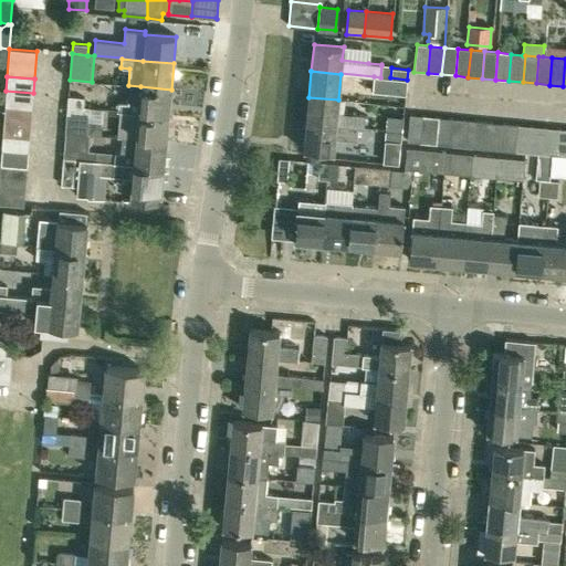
[(405,95),(407,80),(390,77),(380,77),(374,76),(371,91),(405,95)]
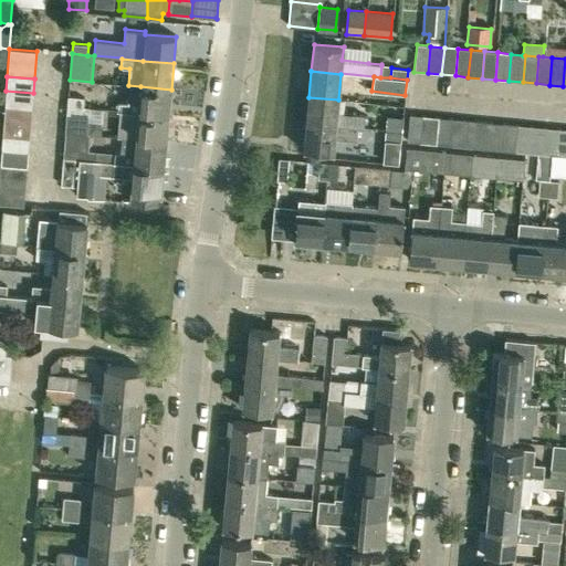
[(117,112),(119,112),(168,116),(171,90),(140,86),(128,85),(126,102),(118,102),(117,112)]
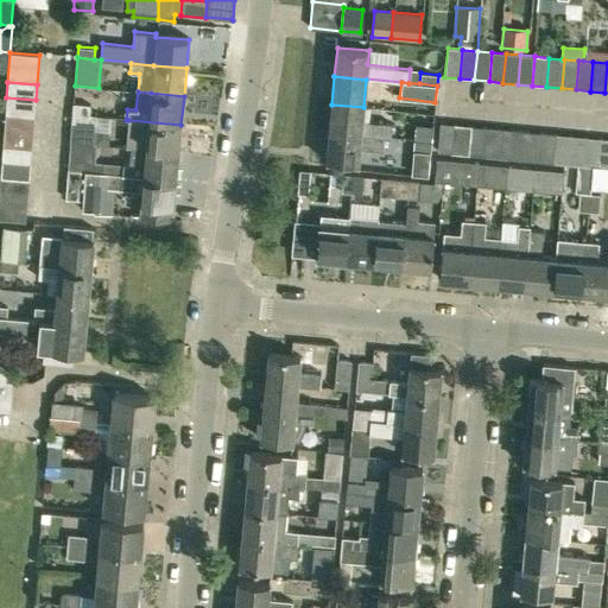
[(5,113),(35,115),(36,100),(6,97),(5,113)]
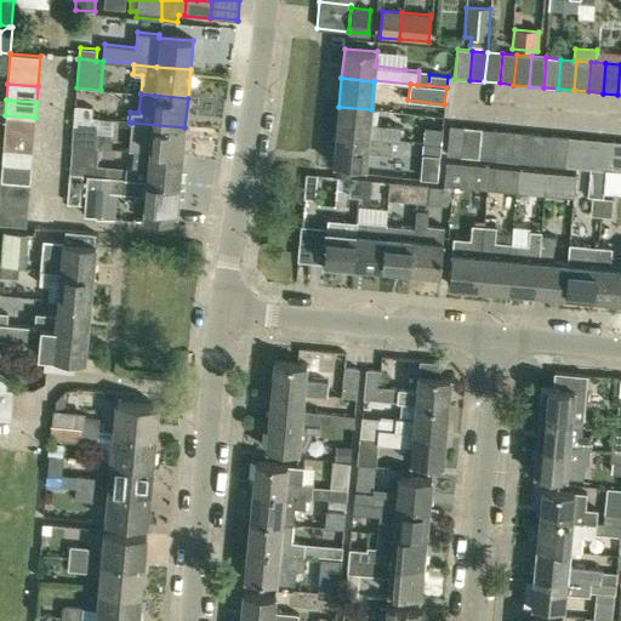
[(75,106),(74,115),(92,118),(93,107),(75,106)]
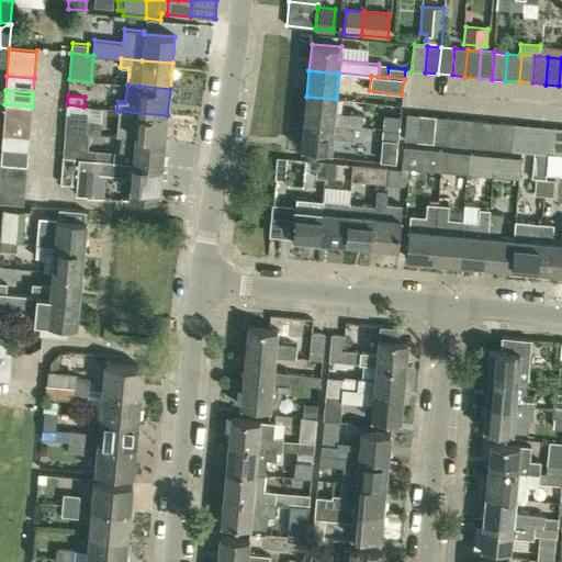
[(336,99),(306,97),(304,123),(333,125),(355,127),(355,126),(361,127),(362,114),(335,111),(336,99)]
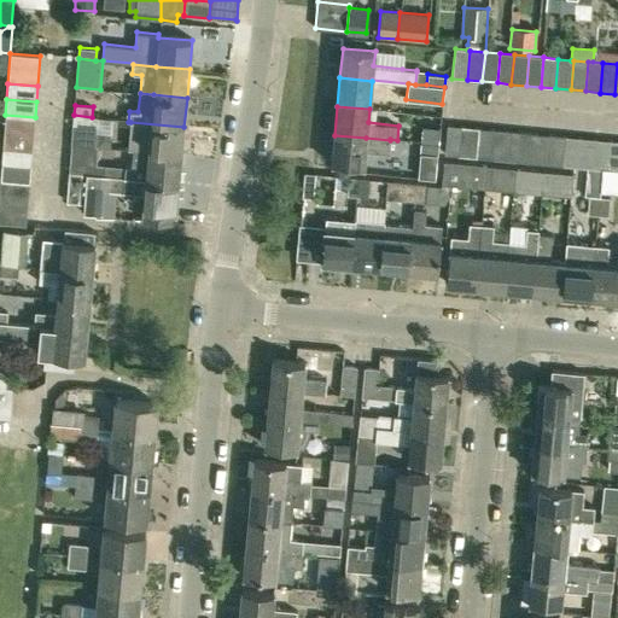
[(5,115),(4,130),(34,133),(35,117),(5,115)]
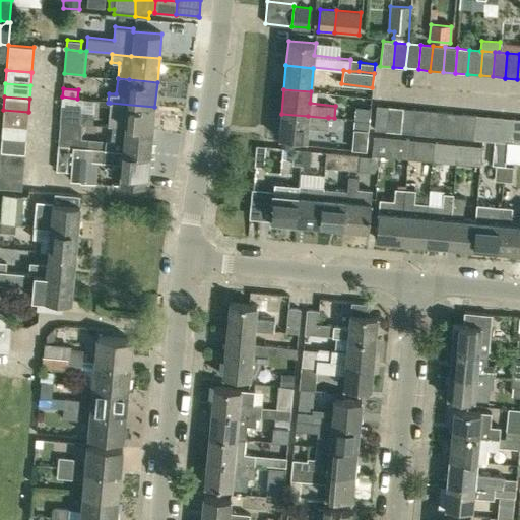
[(82,99),(77,99),(62,96),(60,122),(80,124),(82,99)]
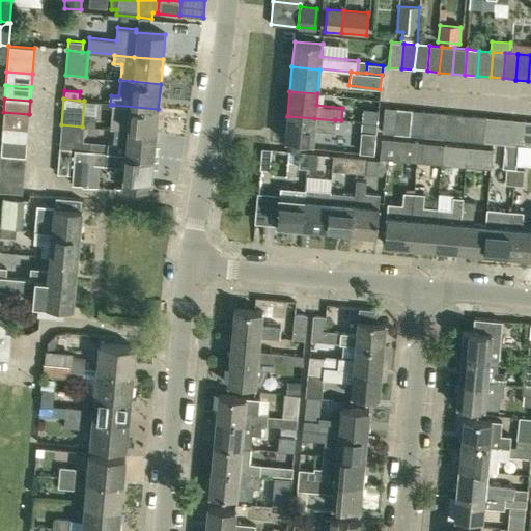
[(156,134),(158,109),(112,105),(109,130),(114,130),(156,134)]
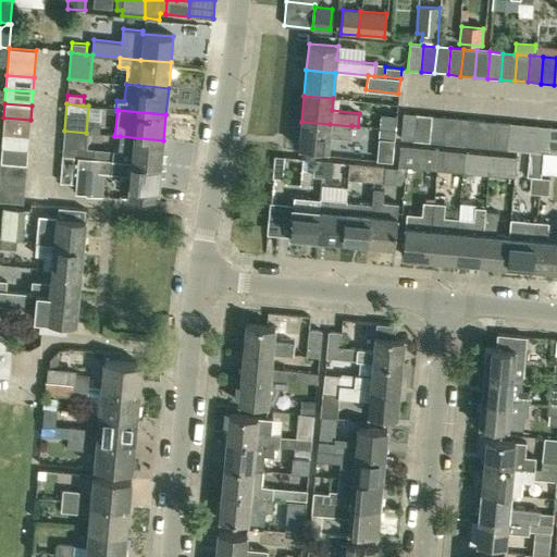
[(381,113),(379,128),(380,128),(394,130),(395,115),(381,113)]
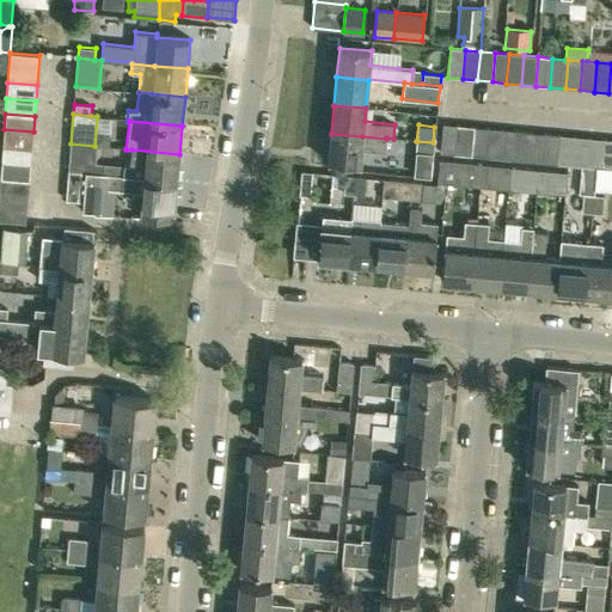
[(456,154),(458,127),(442,126),(440,153),(456,154)]
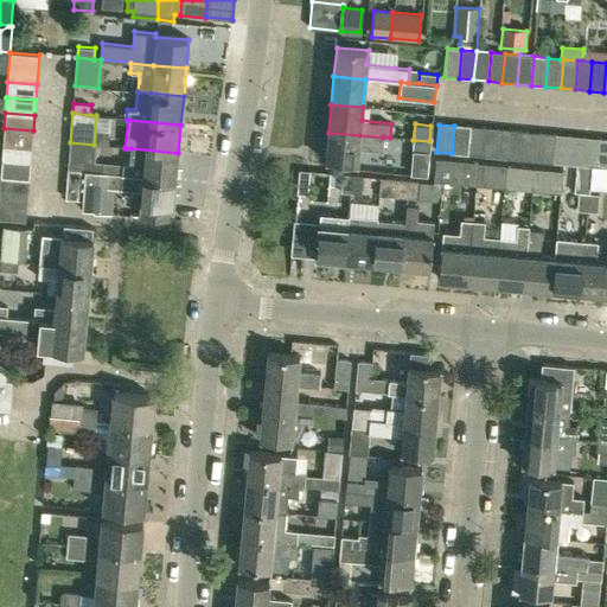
[(452,153),(466,155),(468,127),(454,126),(452,153)]
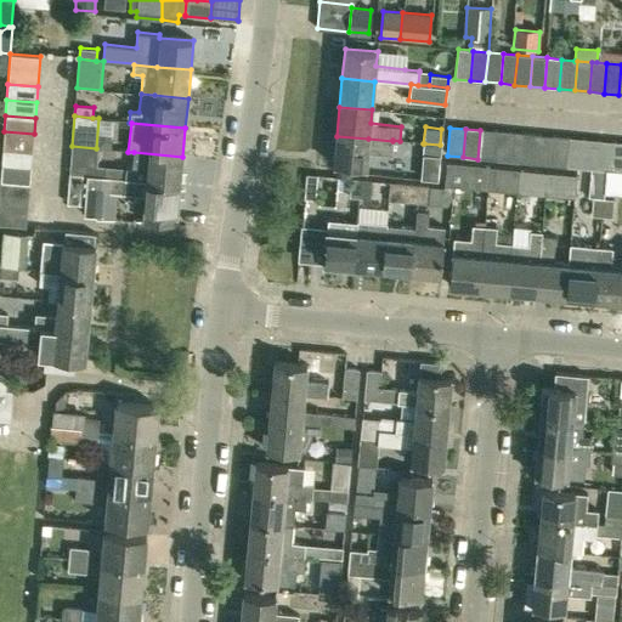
[(496,131),(480,130),(478,159),(492,160),(496,131)]
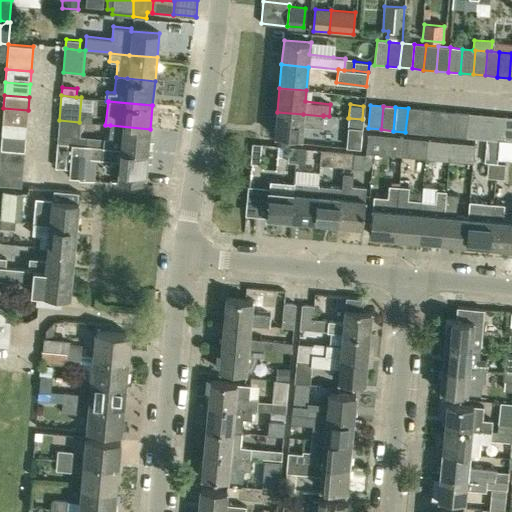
[(3,108),(2,121),(26,123),(28,110),(3,108)]
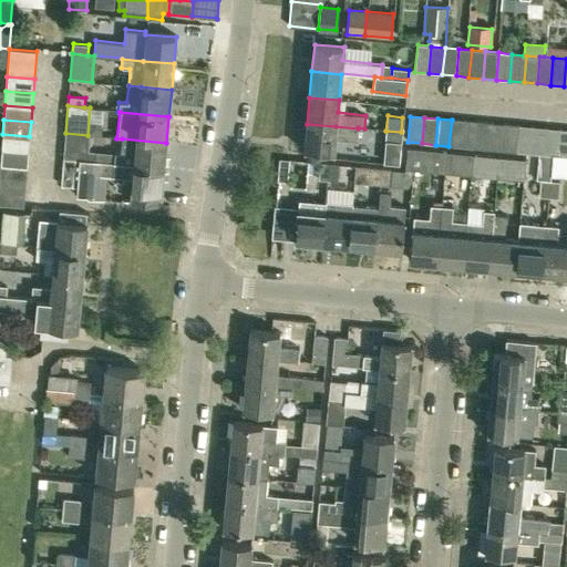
[(449,146),(463,147),(465,121),(452,120),(449,146)]
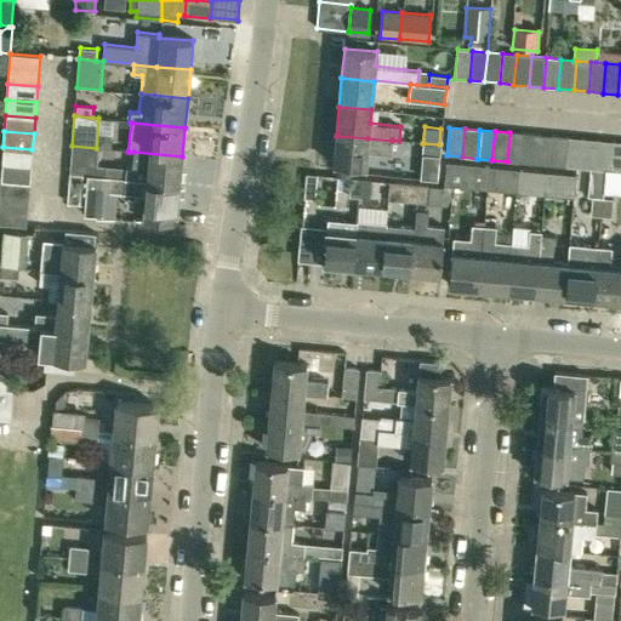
[(510,132),(507,161),(522,163),(524,134),(510,132)]
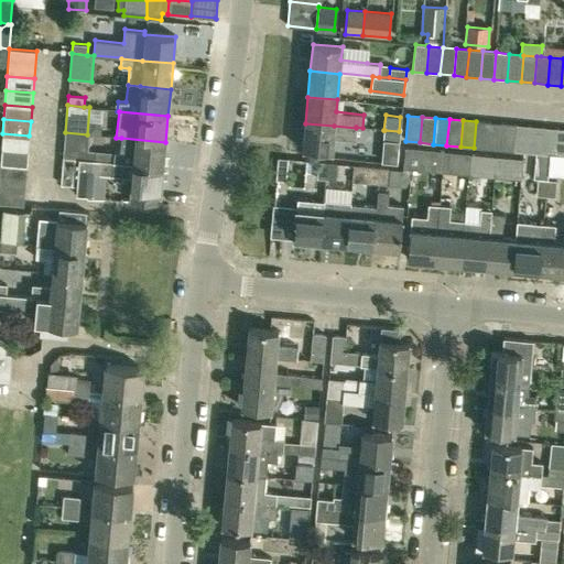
[(474,148),(487,149),(489,123),(476,121),(474,148)]
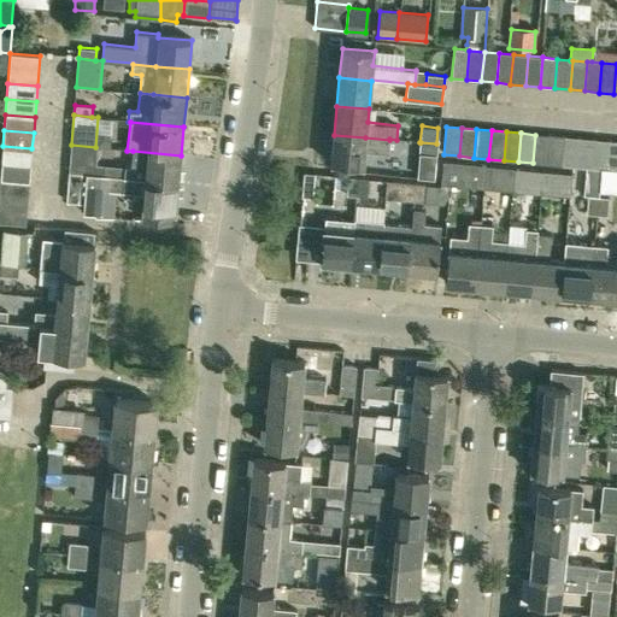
[(389,140),(365,137),(334,135),(330,164),(363,168),(364,150),(388,153),(389,140)]
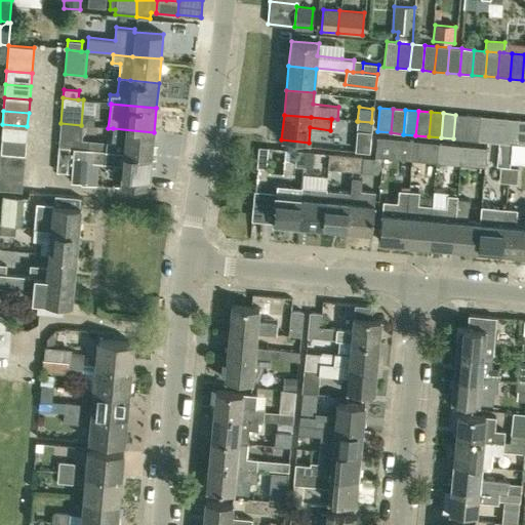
[(453,138),(466,139),(468,116),(455,115),(453,138)]
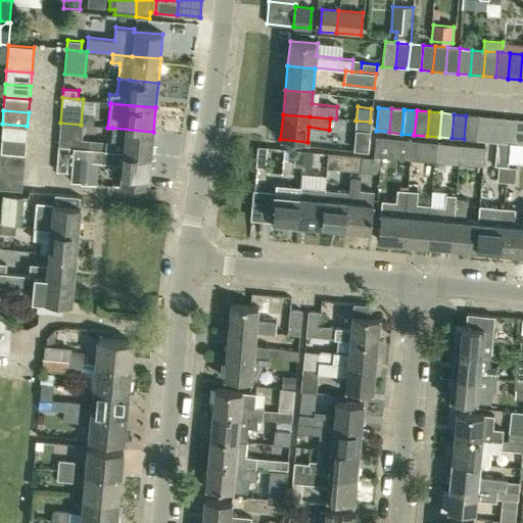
[(479,116),(466,115),(464,139),(476,141),(479,116)]
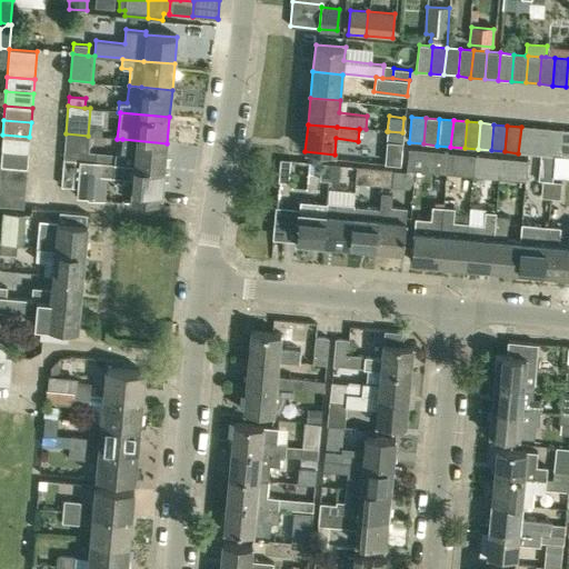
[(518,153),(531,155),(533,128),(521,127),(518,153)]
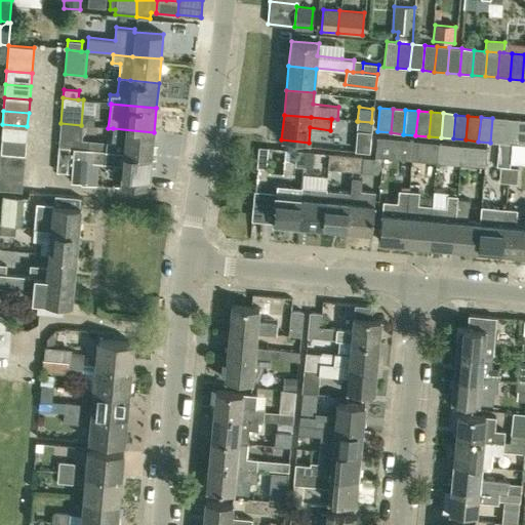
[(492,118),(490,143),(503,144),(506,119),(492,118)]
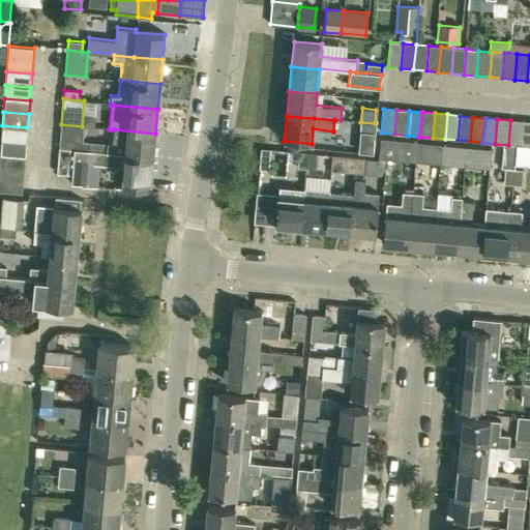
[(508,145),(521,146),(523,121),(510,120),(508,145)]
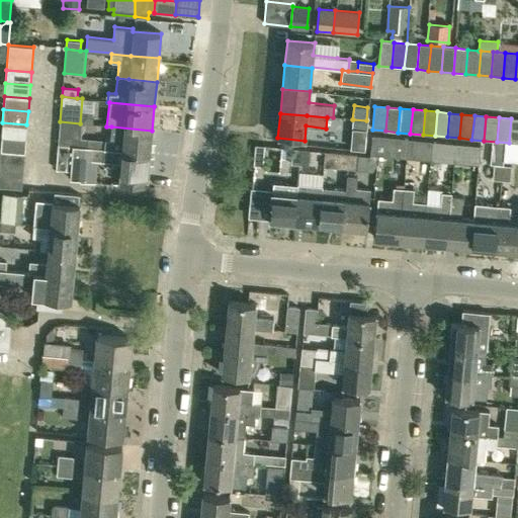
[(517,119),(511,118),(509,143),(517,143),(517,119)]
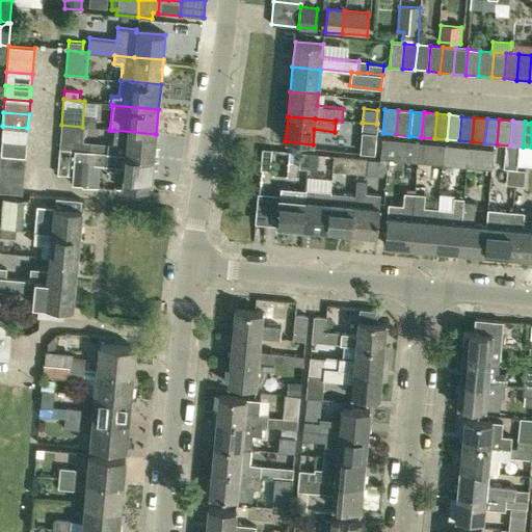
[(376,124),(363,123),(362,132),(376,133),(377,124),(376,124)]
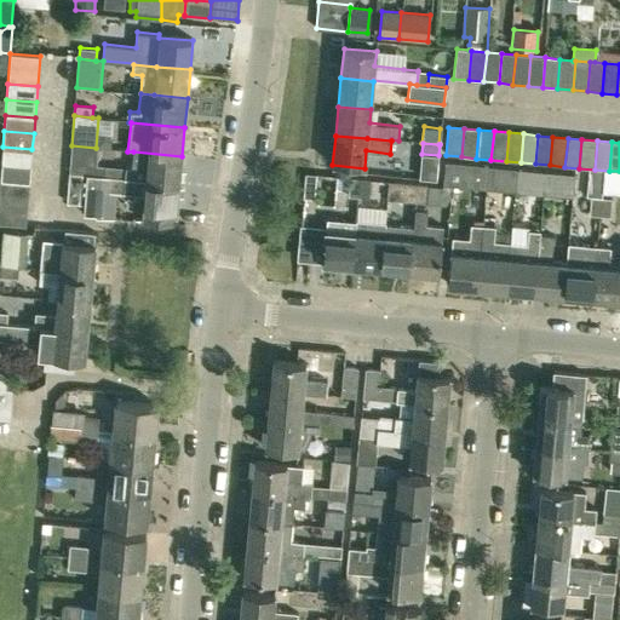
[(69,176),(86,177),(102,178),(103,178),(104,167),(96,167),(98,148),(96,148),(72,145),(69,176)]
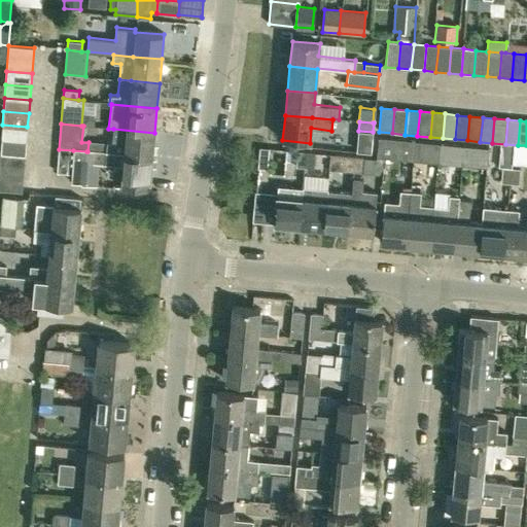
[(26,141),(27,127),(2,125),(1,138),(26,141)]
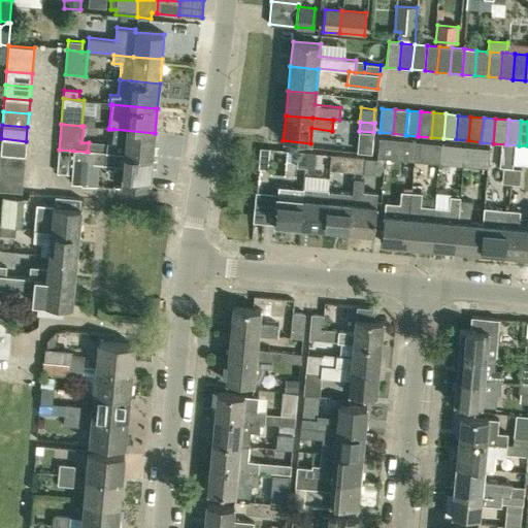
[(155,133),(113,129),(112,143),(106,143),(106,144),(106,154),(153,158),(155,133)]
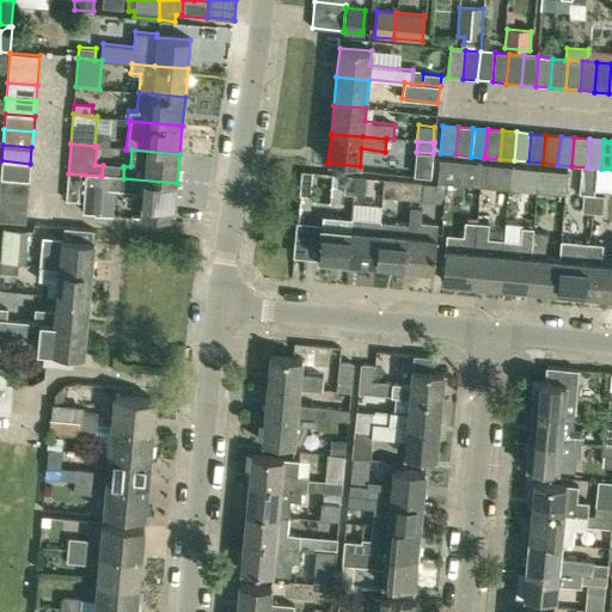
[(1,160),(0,177),(29,179),(30,164),(1,160)]
